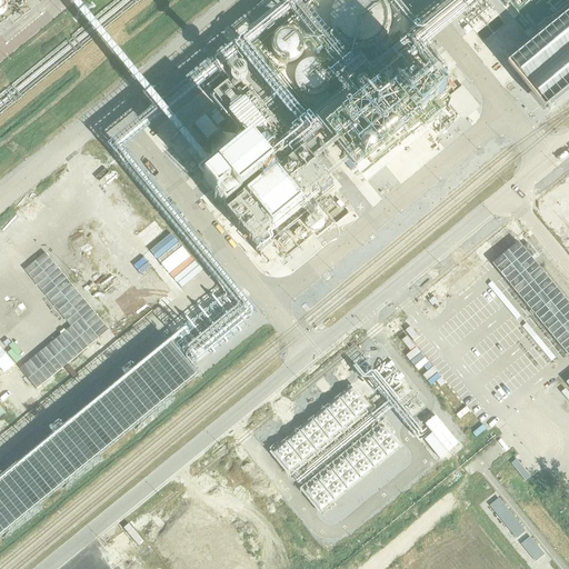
[(330,20),(331,28),(336,35),(341,41),(348,45),(356,47),(363,47),(371,45),(378,39),(382,33),(386,26),(387,18),(385,10),(381,2),(378,0),(338,0),(335,5),(331,12),(330,20)]
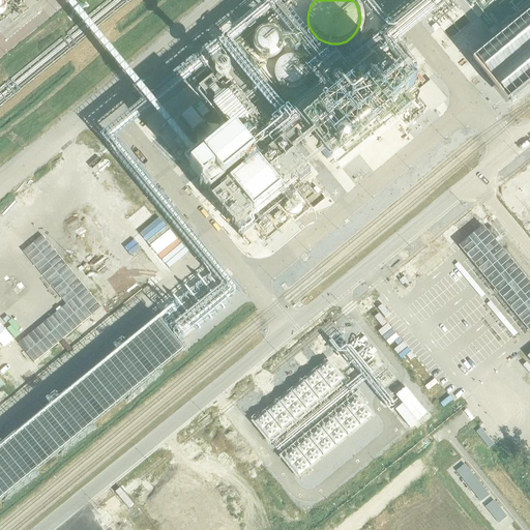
[(253,48),(254,53),(257,57),(261,60),(265,61),(270,61),(274,59),(278,57),(282,53),(283,48),(283,42),(281,37),(276,34),(272,32),(266,31),(261,33),(256,36),(254,41),(253,48)]
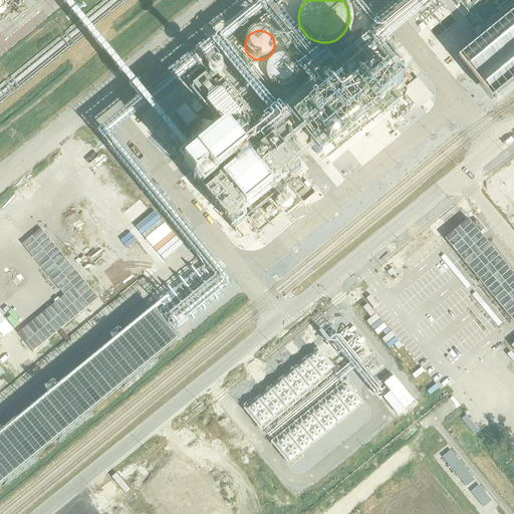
[(266,71),(267,77),(270,81),(275,85),(280,87),(286,87),(292,84),(296,80),(298,76),(299,70),(298,65),(295,61),(292,57),(287,55),(281,55),(275,56),(271,60),(267,65),(266,71)]
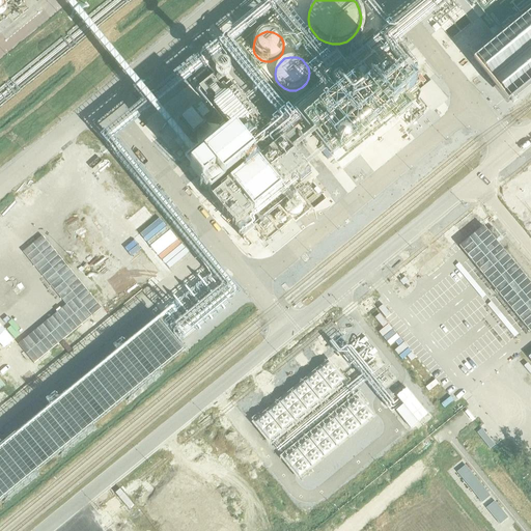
[(222,134),(182,167),(243,243),(257,230),(249,220),(295,185),(296,187),(307,177),(280,146),(256,166),(231,136),(227,140),(222,134)]
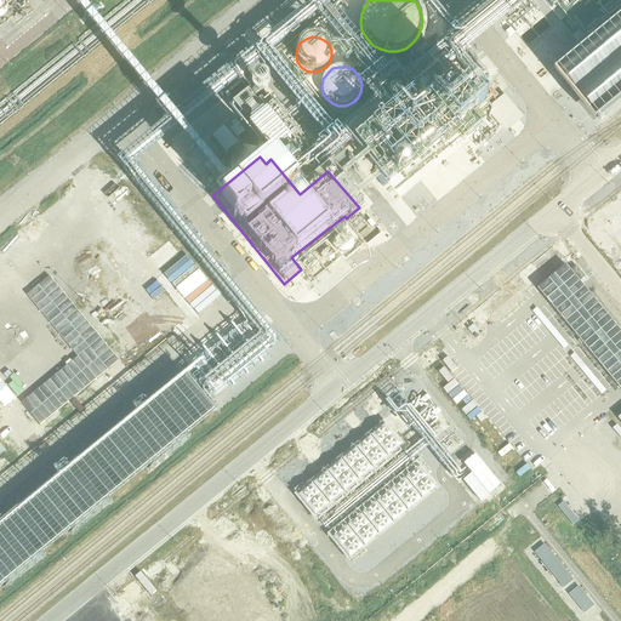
[(360,229),(369,238),(375,231),(366,222),(360,229)]
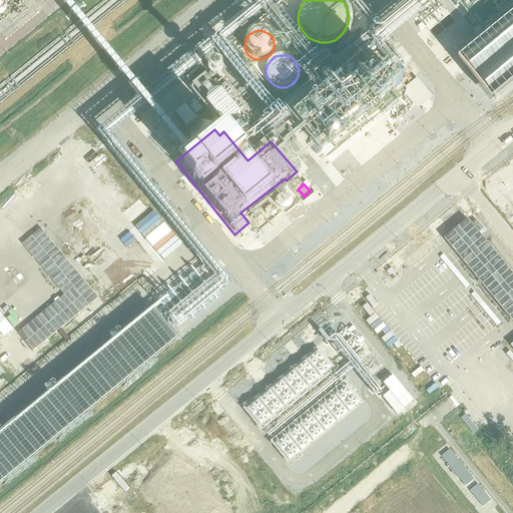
[(512,275),(466,219),(442,239),(511,323),(512,321),(512,275)]
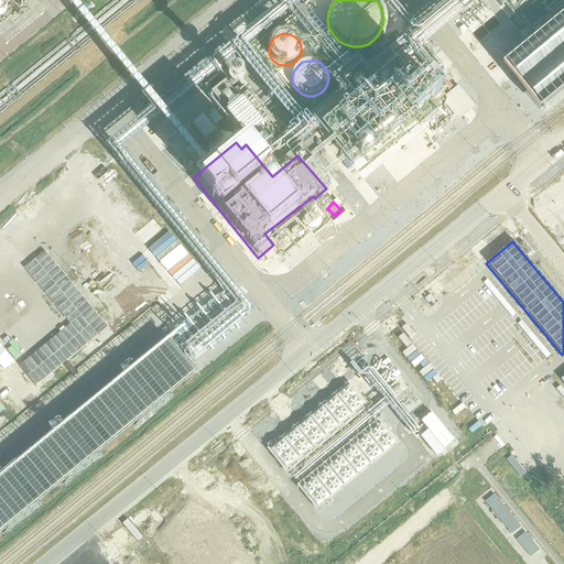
[(479,258),(464,271),(470,280),(487,266),(479,258)]
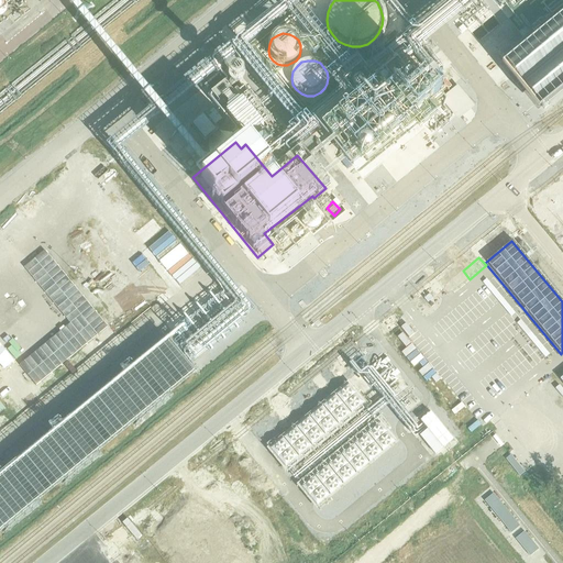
[(157,289),(147,298),(152,304),(162,295),(157,289)]
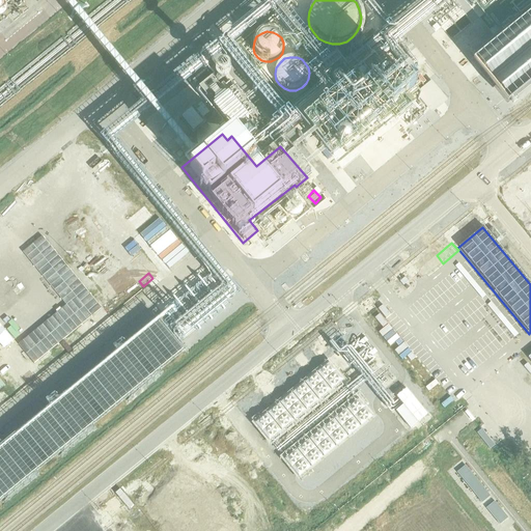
[(387,304),(381,307),(388,319),(393,315),(387,304)]
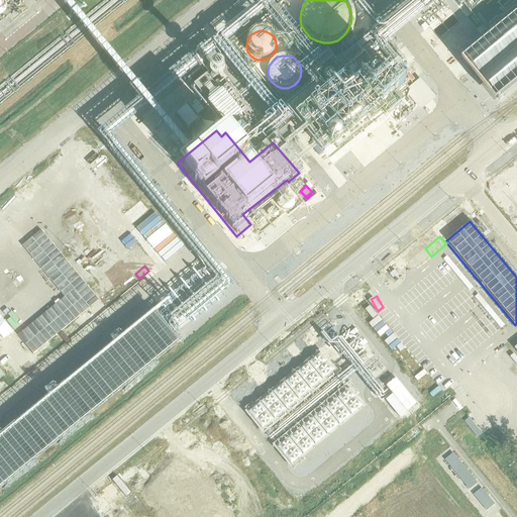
[(0,438),(0,492),(179,344),(152,313),(0,438)]
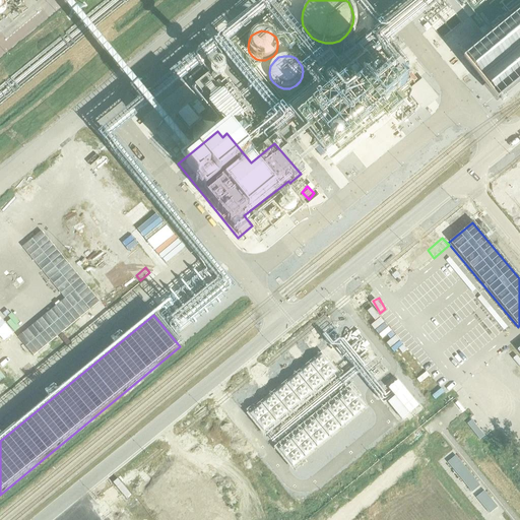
[(373,325),(381,333),(390,325),(382,317),(373,325)]
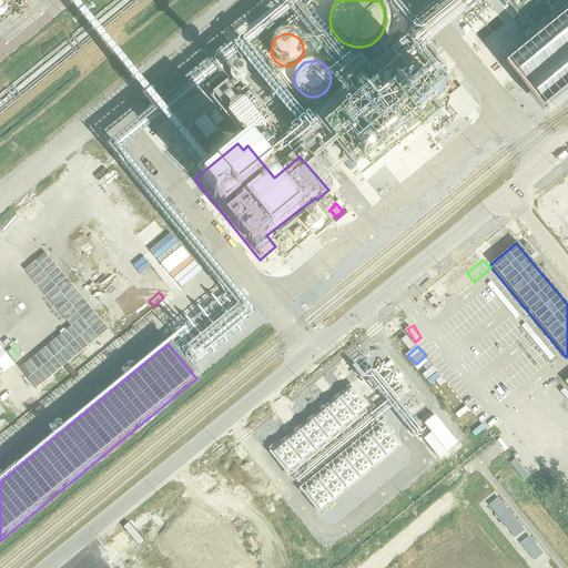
[(352,387),(270,453),(320,511),(402,447),(352,387)]
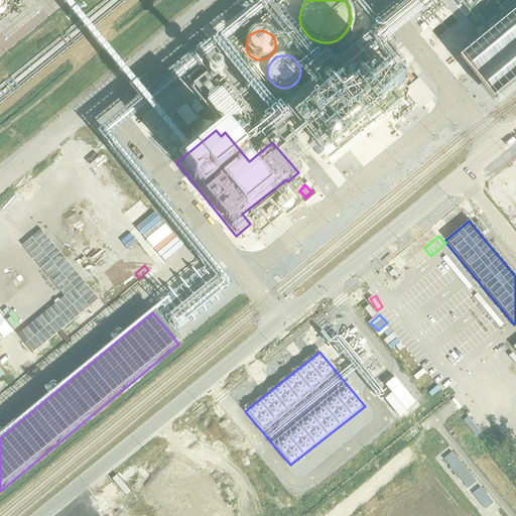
[(395,391),(388,397),(403,415),(420,401),(398,376),(388,384),(395,391)]
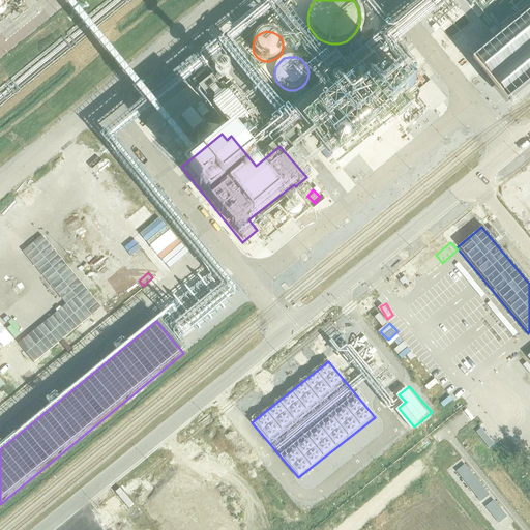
[(442,401),(452,394),(448,389),(439,396),(442,401)]
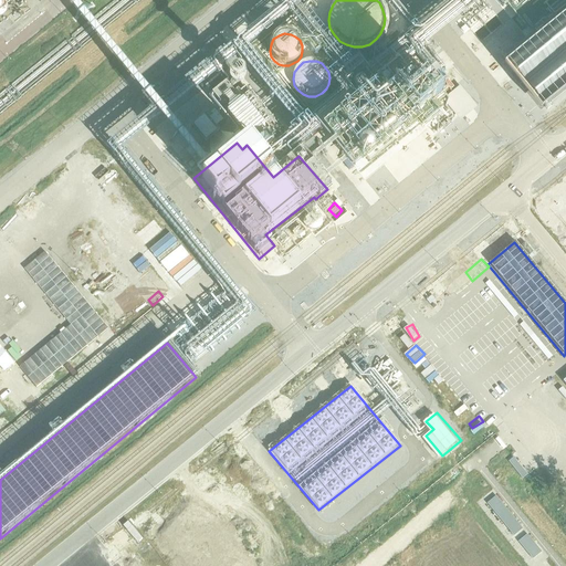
[(419,433),(438,459),(441,457),(426,435),(432,430),(430,426),(419,433)]
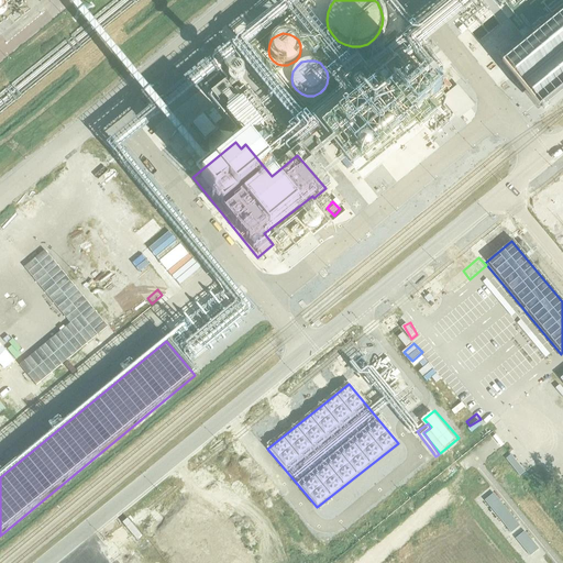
[(528,431),(519,439),(527,448),(536,440),(528,431)]
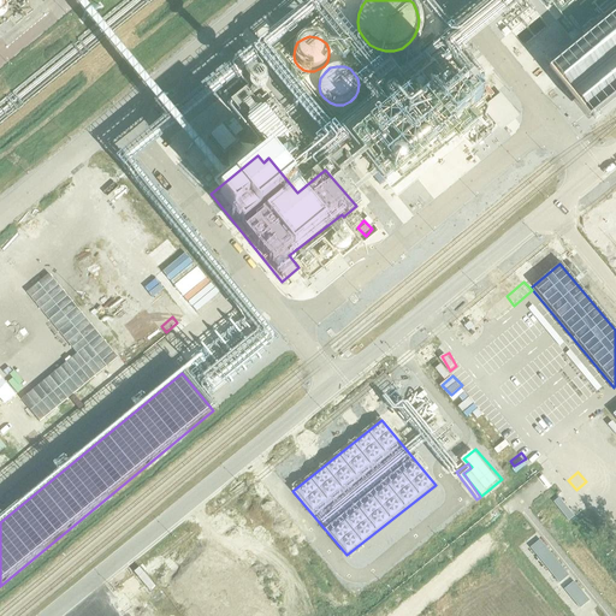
[(588,485),(579,492),(586,502),(596,495),(588,485)]
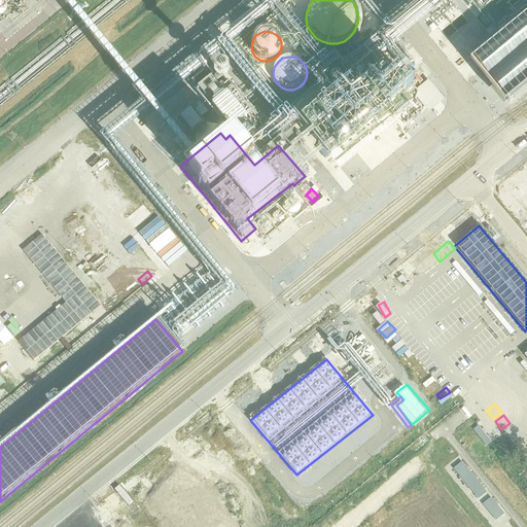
[(487,445),(493,441),(482,422),(476,426),(487,445)]
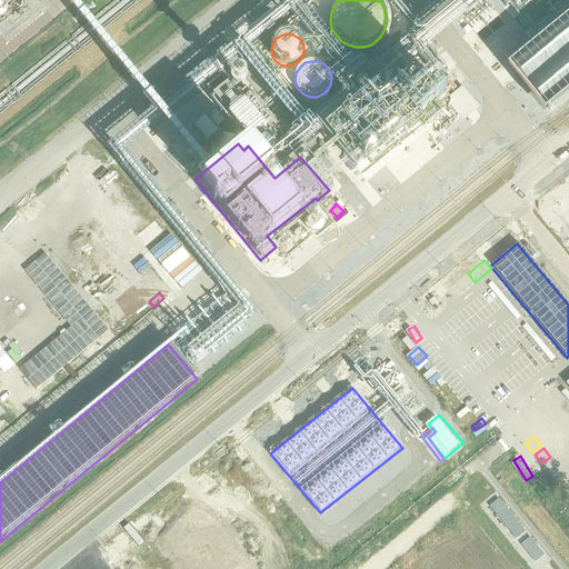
[(498,499),(489,507),(517,540),(526,532),(498,499)]
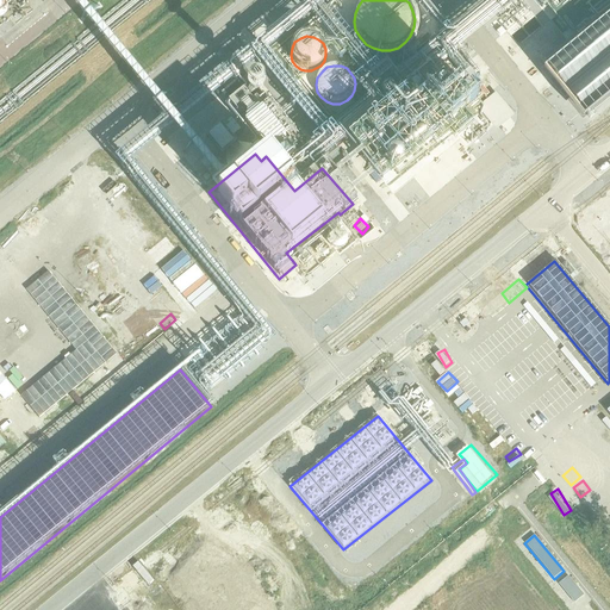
[(568,577),(558,585),(573,604),(584,596),(568,577)]
